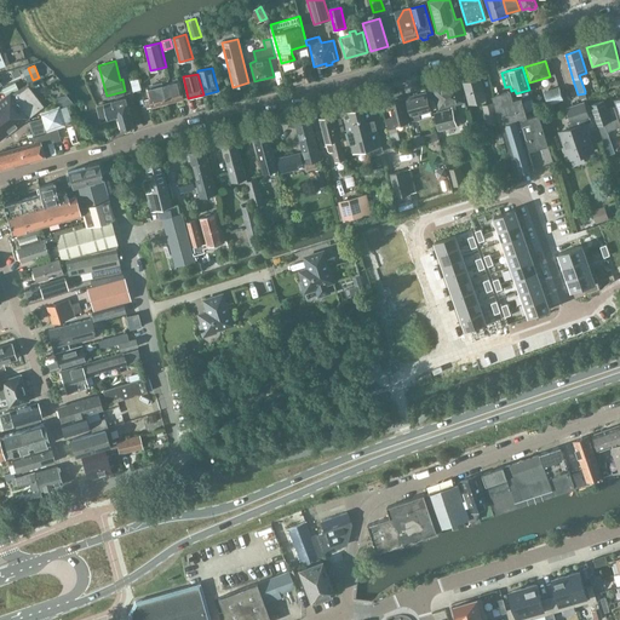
[(469,104),(486,99),(481,78),(463,82),(469,104)]
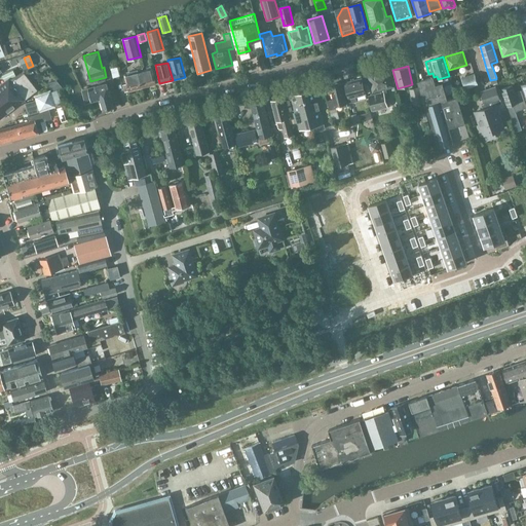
[(139,72),(143,87),(156,84),(152,69),(139,72)]
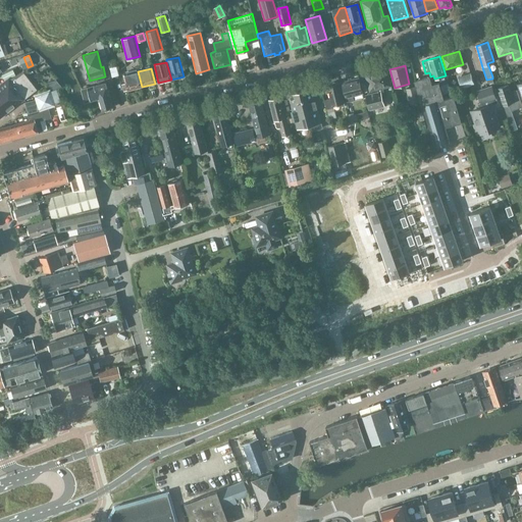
[(12,69),(1,74),(4,81),(14,74),(12,69)]
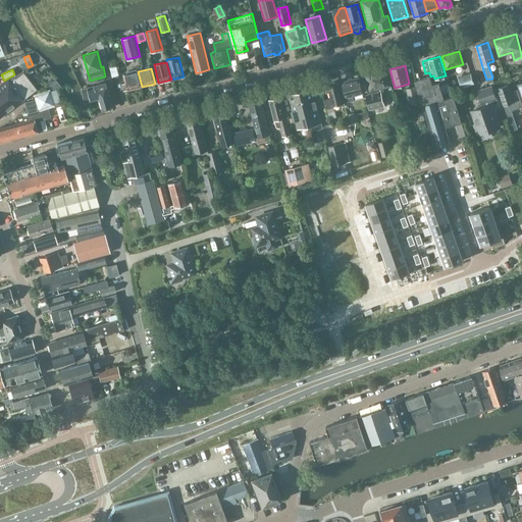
[(390,86),(386,69),(365,74),(369,91),(379,89),(380,92),(365,95),(369,110),(385,106),(381,93),(384,92),(383,88),(390,86)]
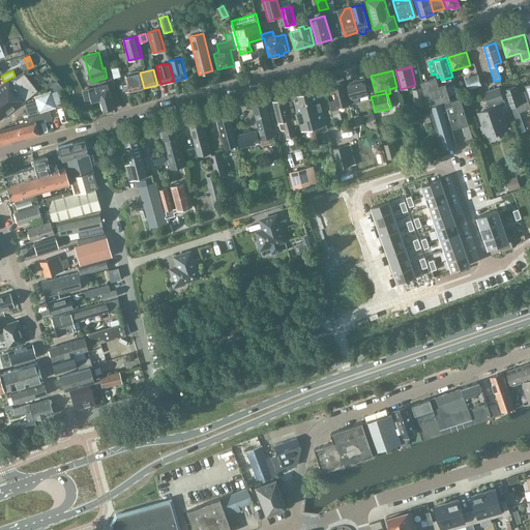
[(24,72),(8,81),(8,80),(1,84),(0,84),(0,119),(17,106),(37,90),(24,72)]
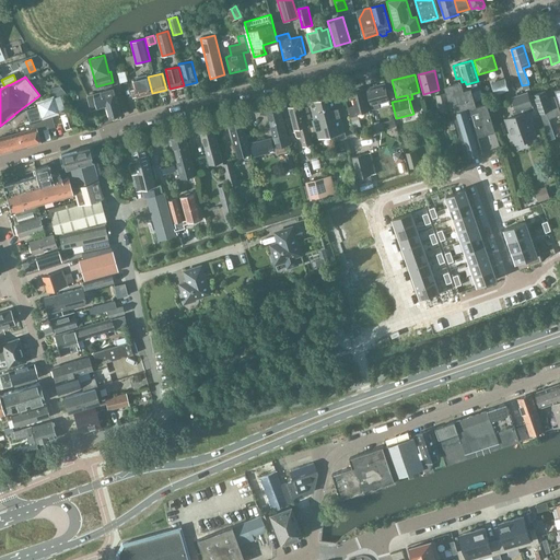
[(137,97),(152,93),(148,77),(133,81),(136,89),(131,90),(133,97),(137,96),(137,97)]
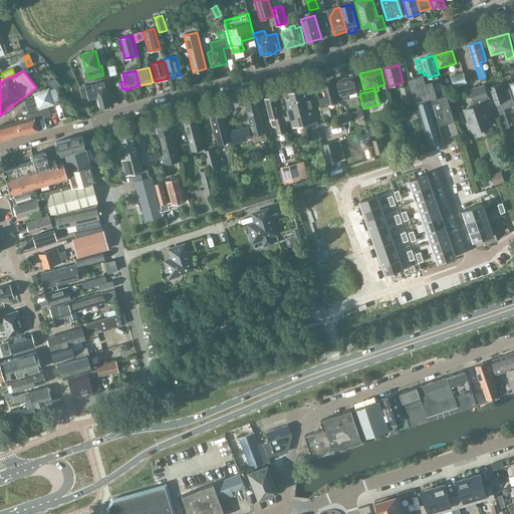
[(455,86),(467,83),(463,72),(452,76),(455,86)]
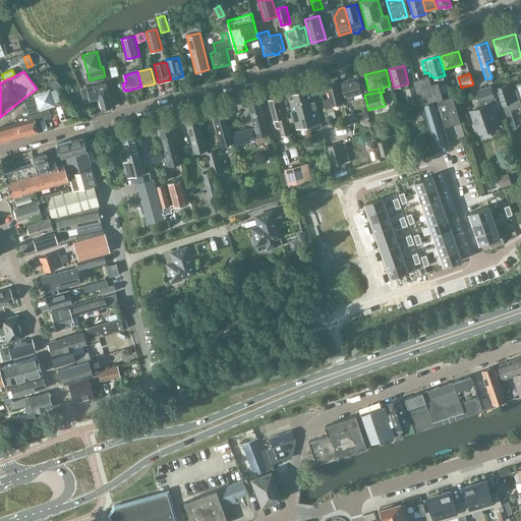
[(491,78),(485,79),(486,82),(499,79),(497,74),(491,76),(491,78)]
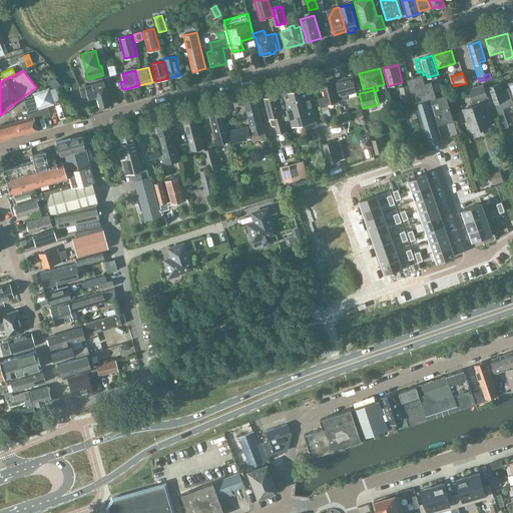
[(425,82),(423,75),(408,79),(427,142),(458,133),(446,94),(436,96),(431,80),(425,82)]
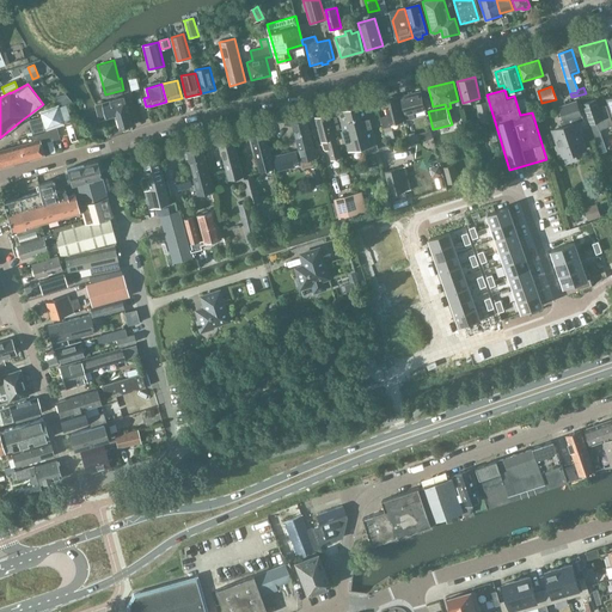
[(421,91),(401,97),(407,120),(415,117),(414,112),(426,110),(426,109),(421,91)]
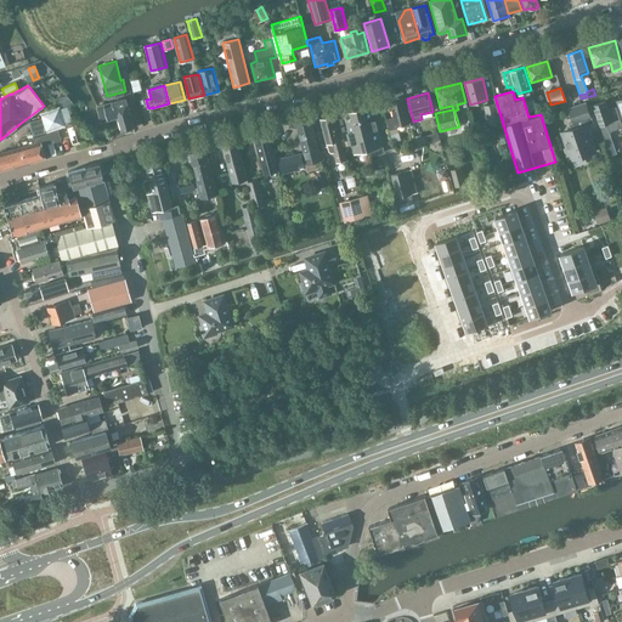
[(135,128),(128,99),(125,97),(120,99),(122,102),(116,103),(116,102),(106,105),(109,119),(119,117),(122,131),(135,128)]
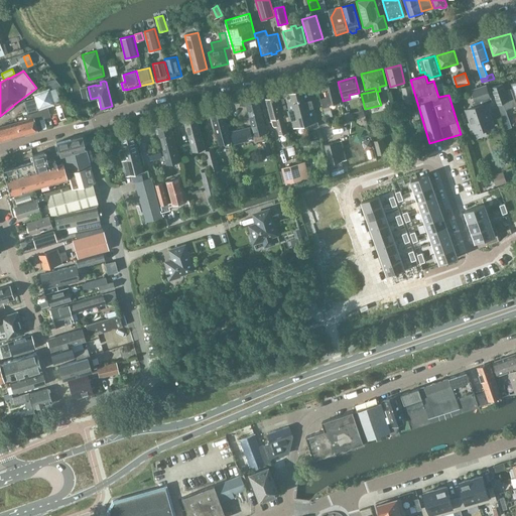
[(332,83),(331,81),(327,82),(327,85),(324,85),(327,98),(321,99),(324,108),(330,106),(330,104),(340,102),(335,82),(332,83)]
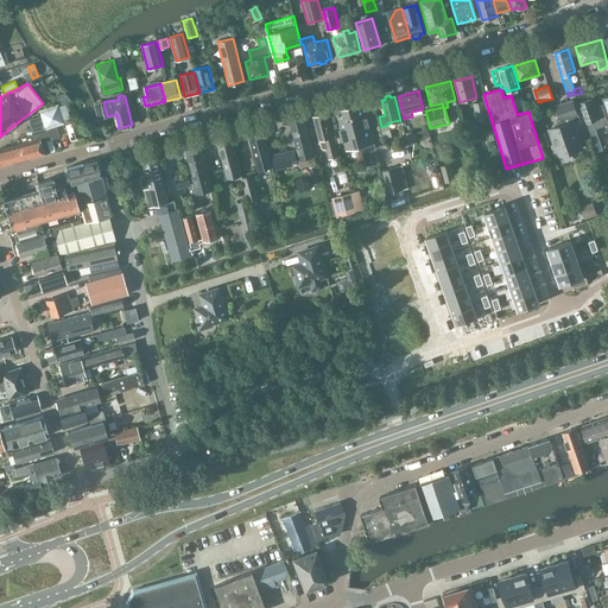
[(525,107),(521,97),(514,100),(517,109),(525,107)]
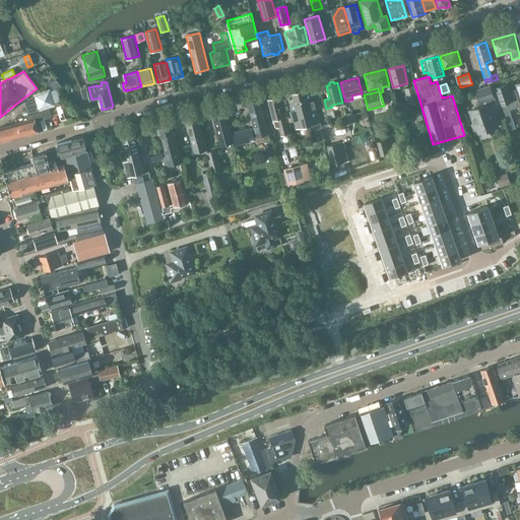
[(508,91),(506,84),(496,88),(506,118),(510,117),(512,116),(510,110),(519,105),(515,88),(508,91)]
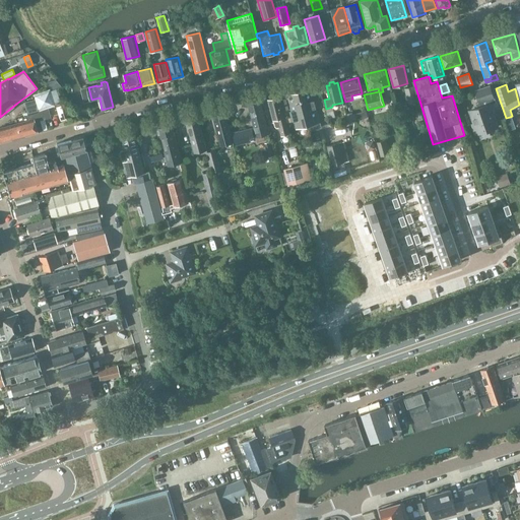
[(409,104),(417,101),(413,86),(405,88),(409,104)]
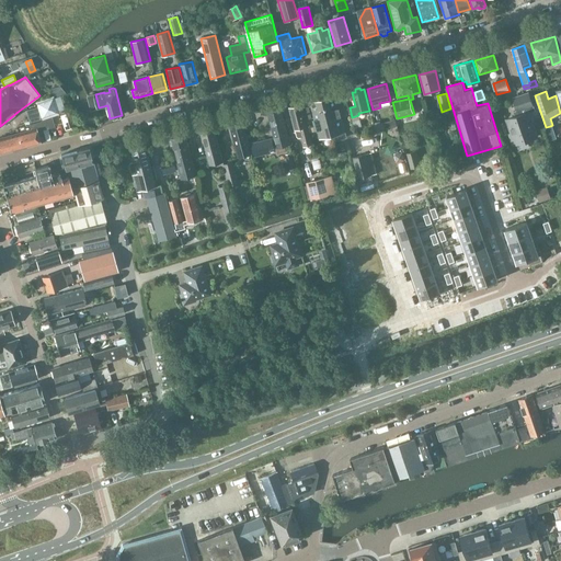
[(513,145),(538,136),(529,112),(535,111),(528,93),(513,98),(517,110),(513,111),(515,116),(506,119),(512,134),(510,134),(513,145)]
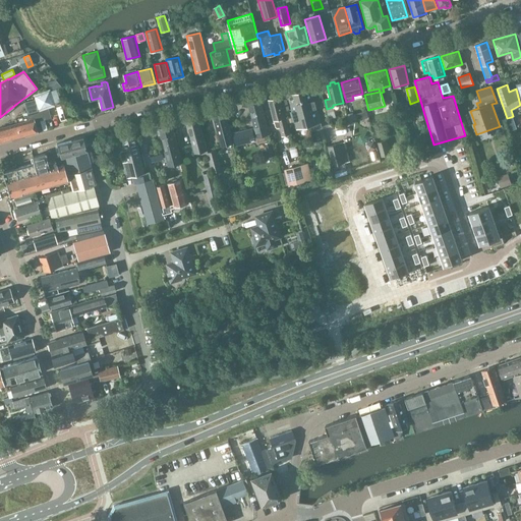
[(50,89),(34,95),(39,111),(56,106),(50,89)]
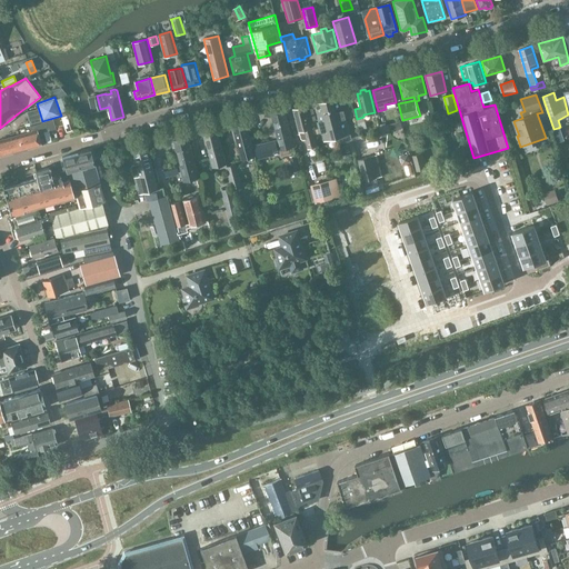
[(340,97),(328,100),(337,137),(338,142),(351,139),(340,97)]
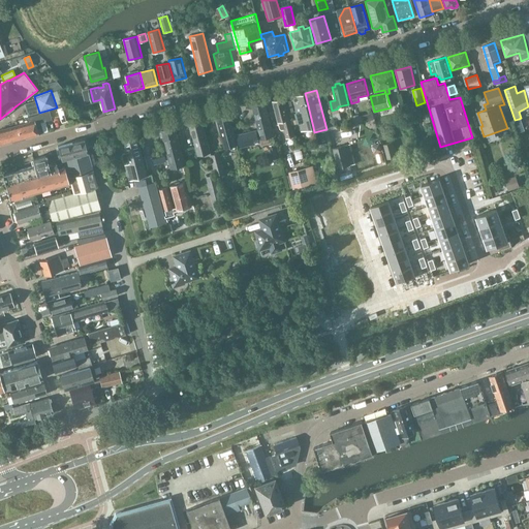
[(301,130),(313,127),(305,93),(292,96),(301,130)]
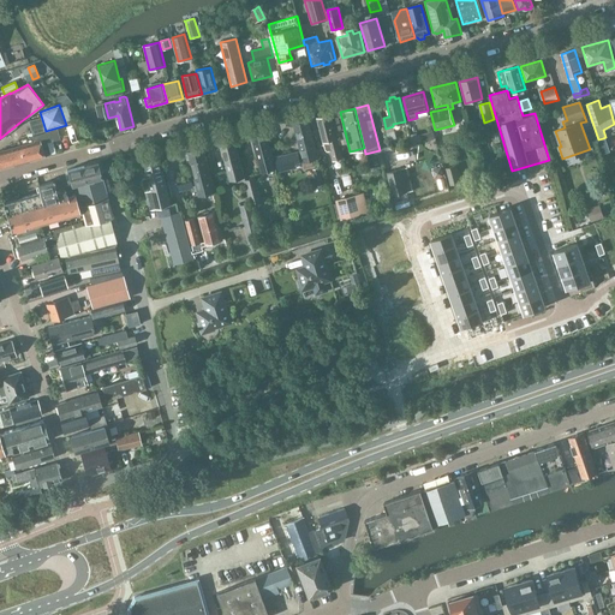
[(333,160),(341,159),(338,145),(336,141),(330,115),(317,119),(324,149),(327,150),(330,150),(333,160)]
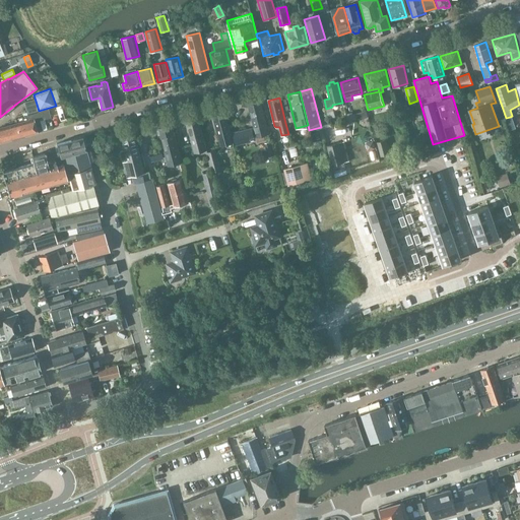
[(261,102),(248,105),(257,142),(266,140),(264,134),(268,133),(261,102)]
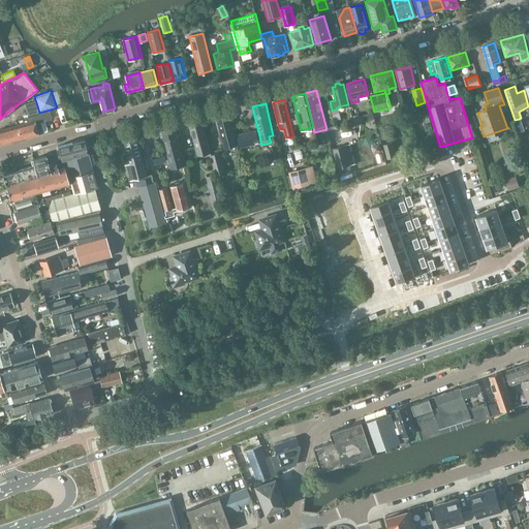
[(332,111),(331,111),(334,121),(341,119),(338,109),(332,111)]
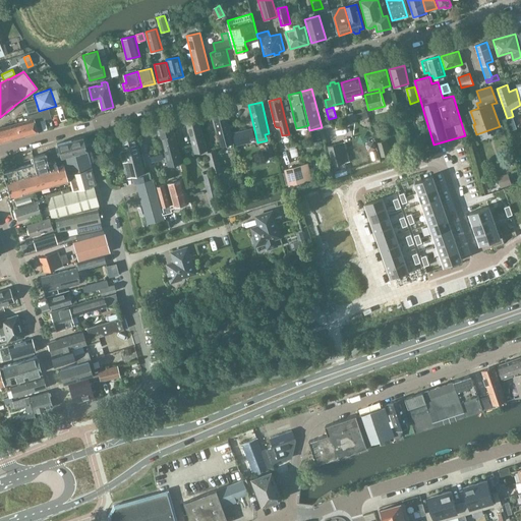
[(14,124),(17,137),(37,132),(35,124),(37,123),(37,121),(45,119),(45,117),(50,116),(48,110),(43,111),(32,114),(34,119),(14,124)]
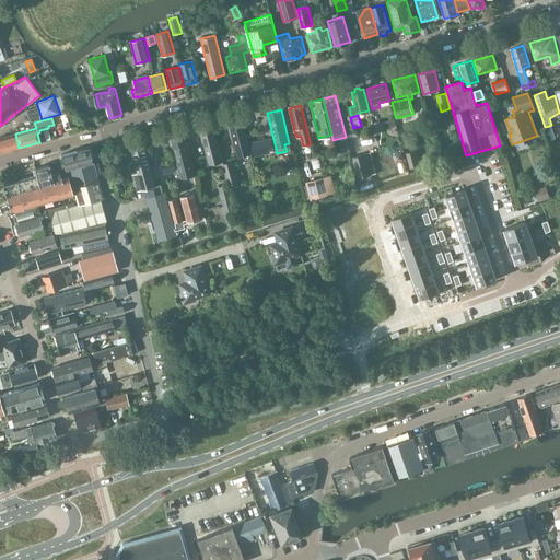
[(237,156),(251,153),(242,120),(229,124),(237,156)]
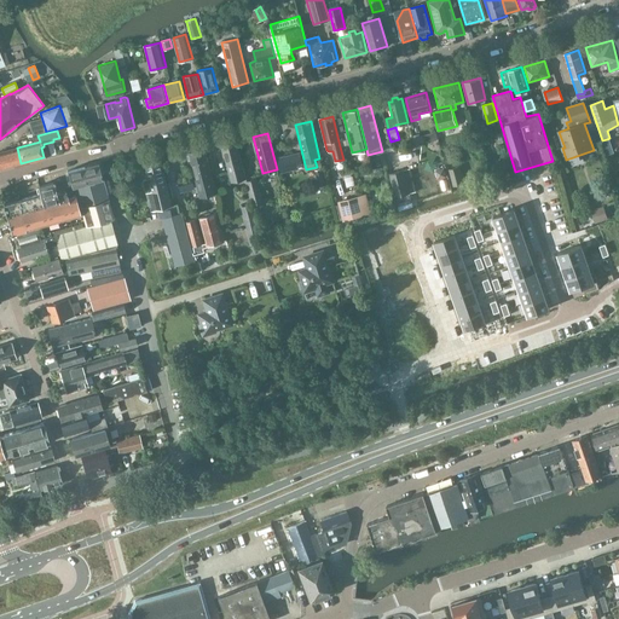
[(602,140),(601,142),(602,148),(605,155),(612,152),(611,148),(607,139),(602,140)]
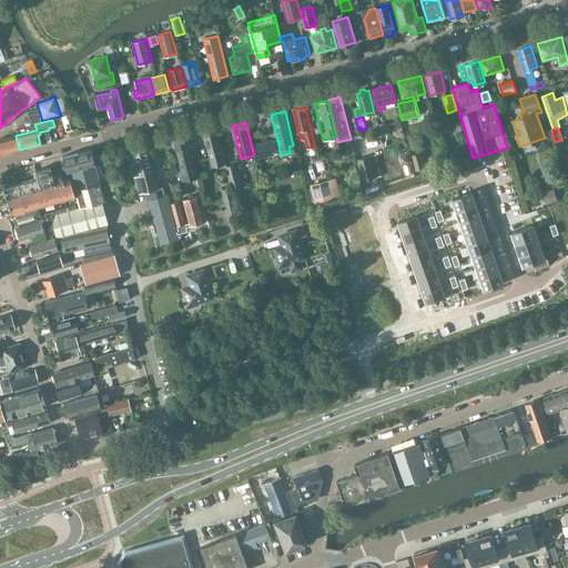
[(213,166),(226,163),(216,129),(203,133),(213,166)]
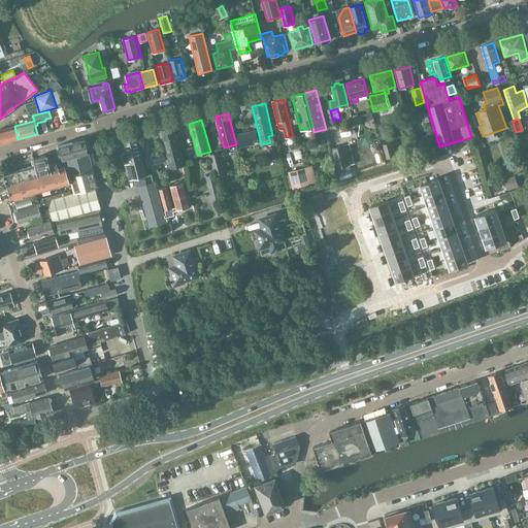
[(0,144),(18,139),(14,126),(0,129),(0,144)]
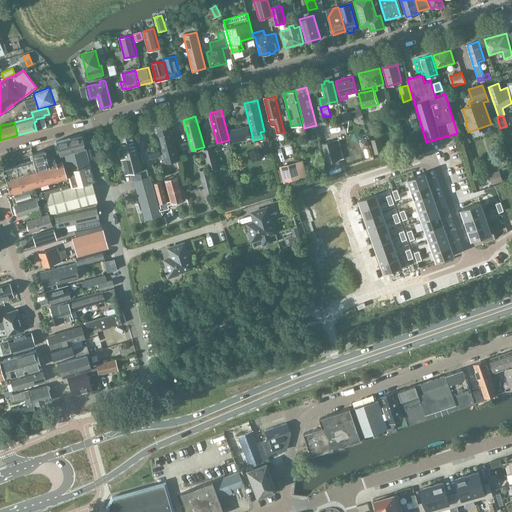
[(178,160),(169,123),(156,127),(156,128),(154,128),(156,133),(157,132),(165,163),(178,160)]
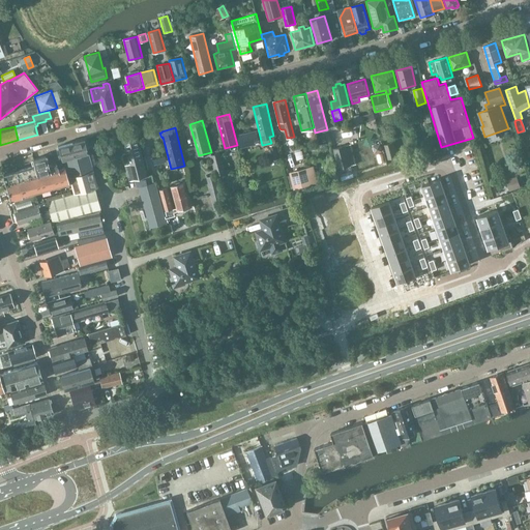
[(239,145),(260,140),(257,129),(247,133),(237,136),(239,145)]
